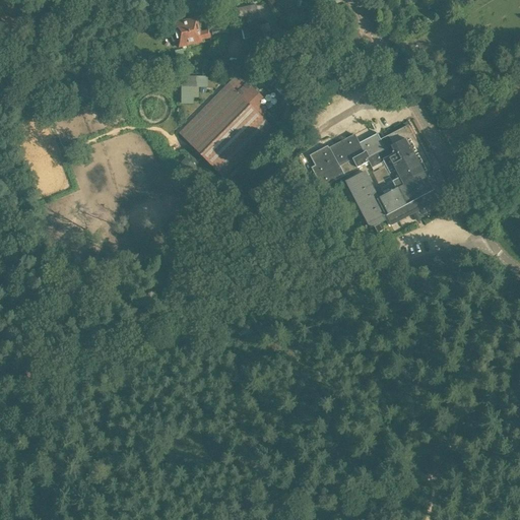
[(233,9),(235,22),(235,23),(259,19),(256,5),(233,9)]
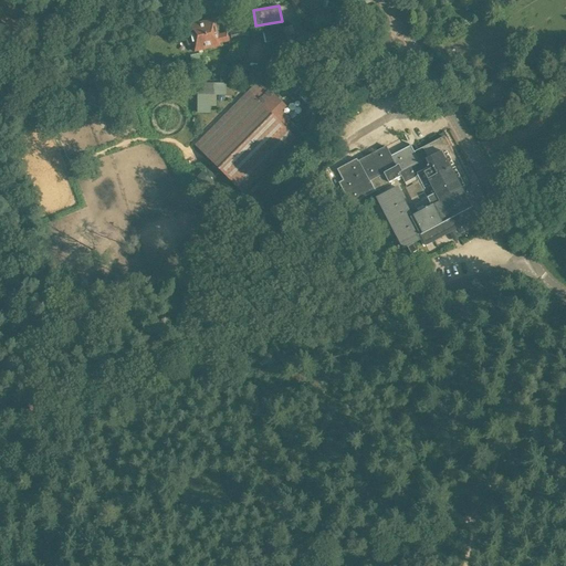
[(189,25),(195,52),(220,46),(219,44),(249,38),(248,29),(242,30),(241,22),(229,24),(230,32),(230,33),(218,35),(215,20),(189,25)]
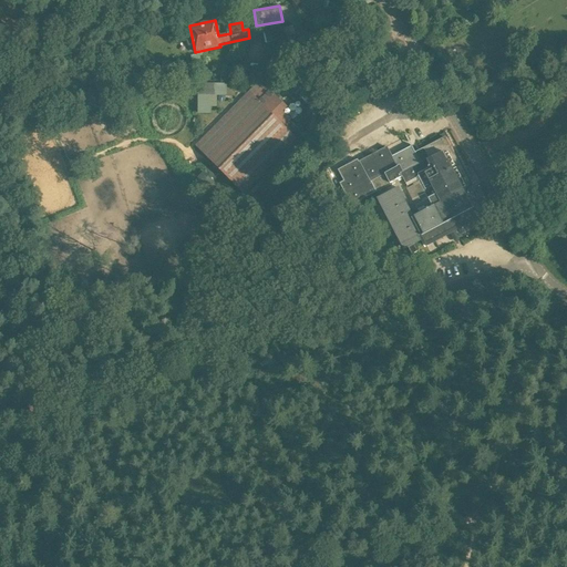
[(270,31),(263,33),(265,43),(272,42),(270,31)]
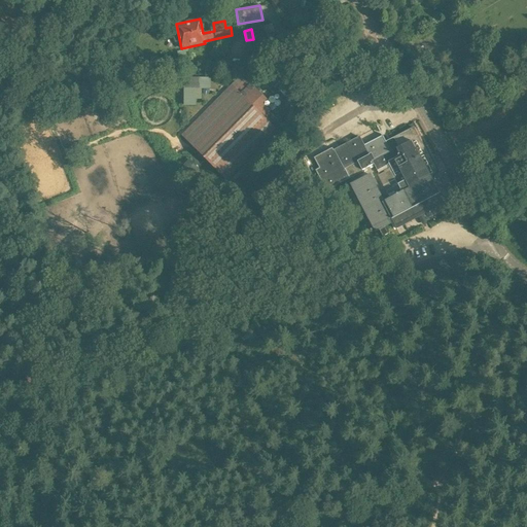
[(250,84),(241,76),(181,136),(212,167),(215,164),(230,177),(281,126),(269,112),(270,112),(266,109),(268,107),(268,102),(250,84)]
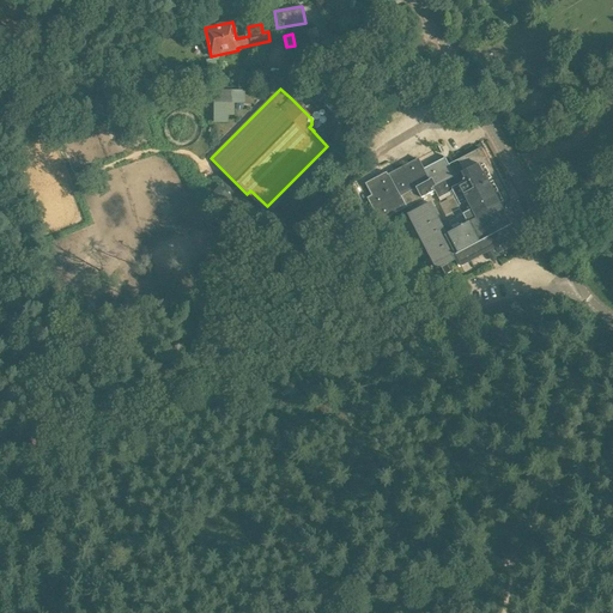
[(226,122),(226,116),(228,103),(244,103),(244,91),(216,91),(214,122),(226,122)]
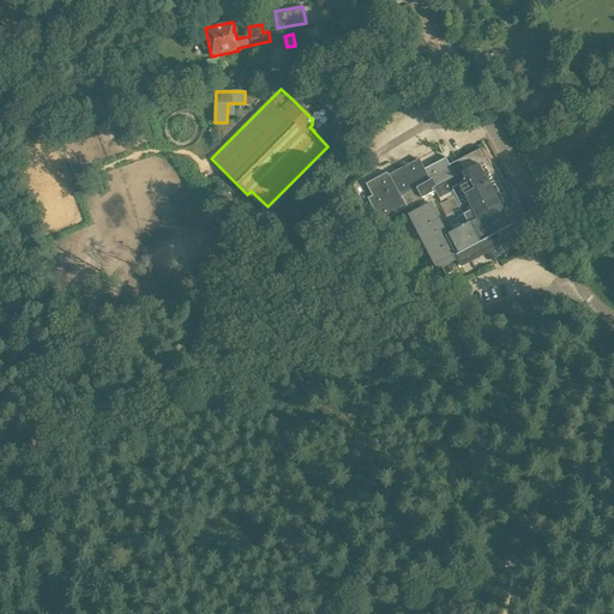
[(500,204),(507,199),(482,150),(450,167),(445,158),(423,170),(419,160),(389,175),(386,173),(365,185),(372,197),(367,199),(379,223),(422,200),(422,199),(435,193),(439,200),(451,193),(453,198),(447,202),(457,221),(463,217),(468,226),(446,236),(435,216),(437,215),(431,204),(408,216),(437,271),(441,269),(445,277),(451,274),(447,266),(455,263),(452,259),(456,257),(462,268),(492,252),(518,239),(512,227),(513,226),(512,224),(511,224),(500,204)]
